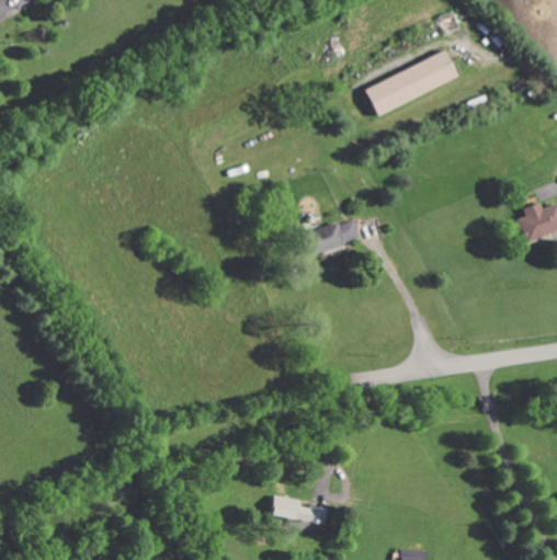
[(441,18),(446,34),(463,27),(457,11),(441,18)]
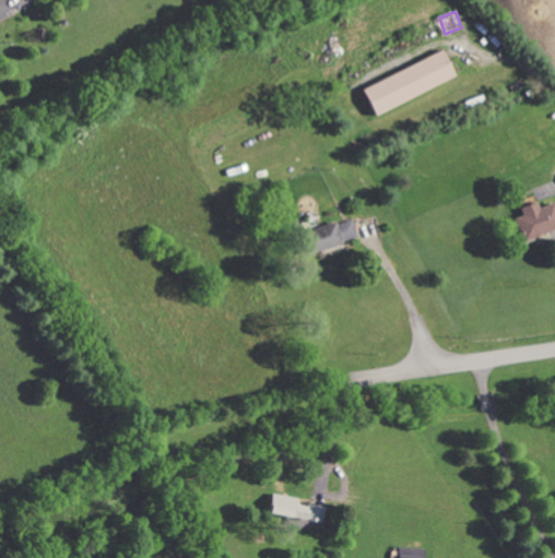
[(364,86),(375,113),(457,80),(446,54),(364,86)]
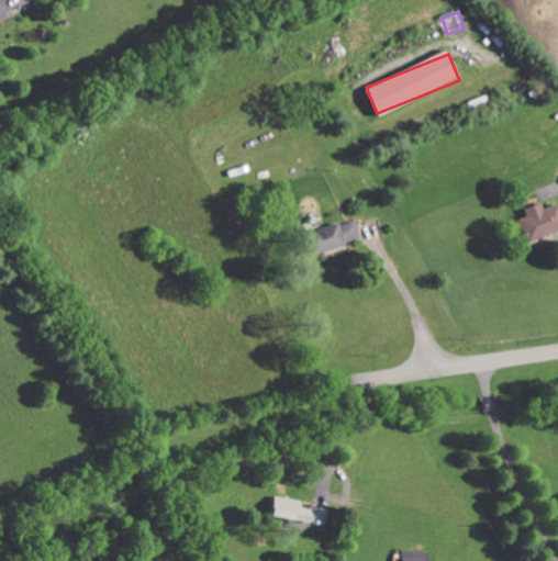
[(528,244),(557,231),(557,204),(545,209),(543,202),(524,210),(527,216),(519,220),(528,244)]
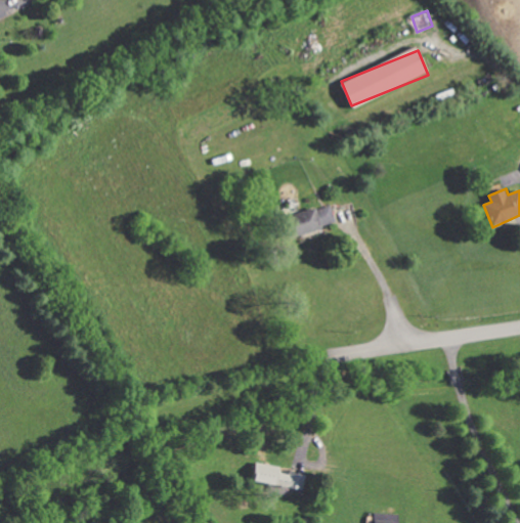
[(287,217),(293,236),(339,223),(333,204),(287,217)]
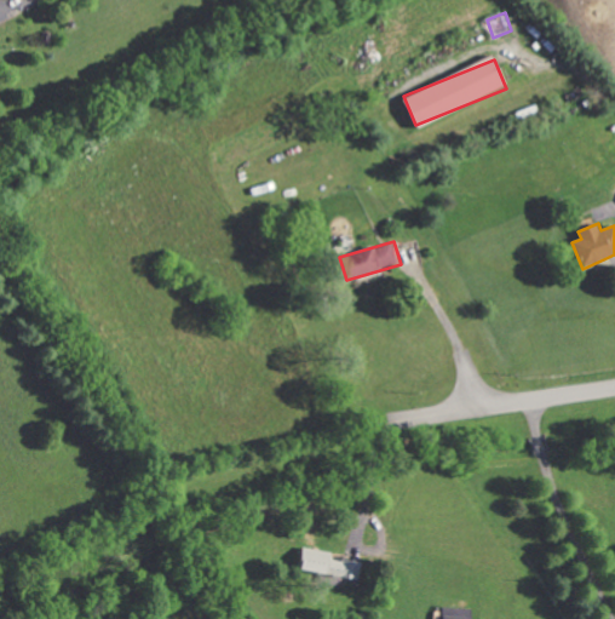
[(363,563),(333,559),(333,552),(303,548),(299,571),(361,582),(363,563)]
